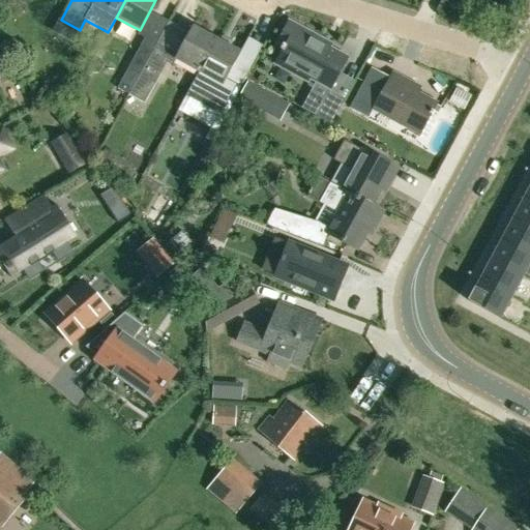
[(307,77),(312,79),(316,81),(330,89),(340,72),(347,58),(331,49),(320,42),(322,39),(289,22),(288,23),(277,41),(276,43),(278,45),(278,43),(283,46),(281,49),(283,51),(277,60),(276,62),(306,78),(307,77)]
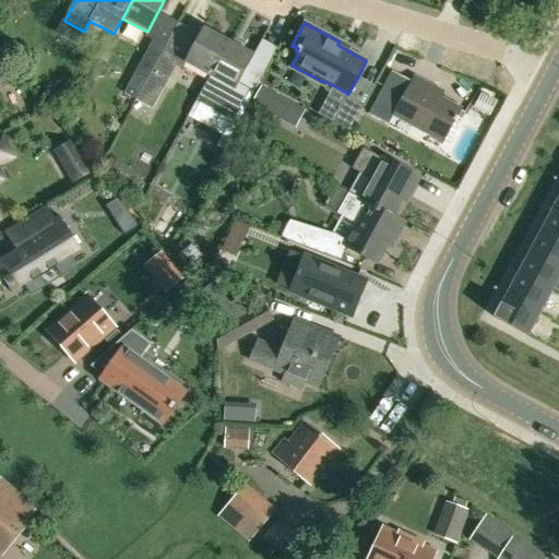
[(210,75),(228,42),(203,27),(185,62),(210,75)]
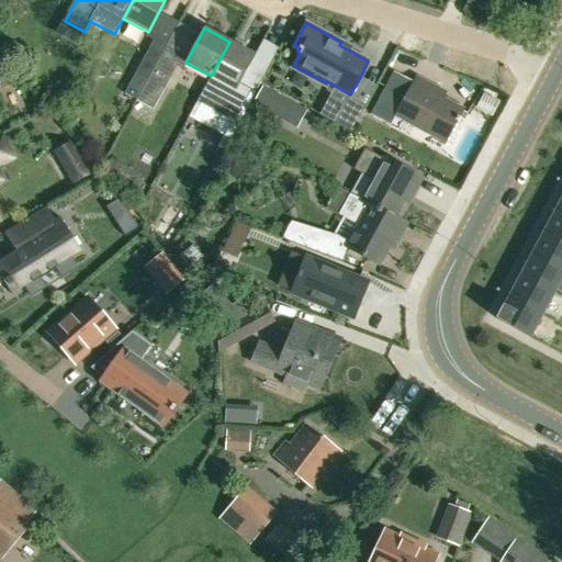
[(137,100),(166,47),(154,40),(125,93),(137,100)]
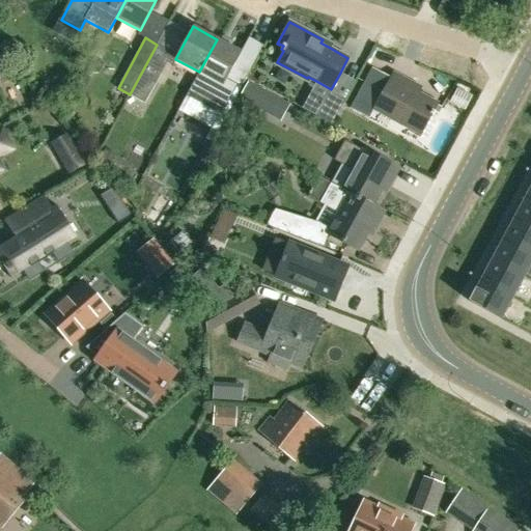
[(241,52),(217,39),(199,72),(187,95),(210,108),(221,115),(238,84),(242,86),(249,72),(234,63),(241,52)]
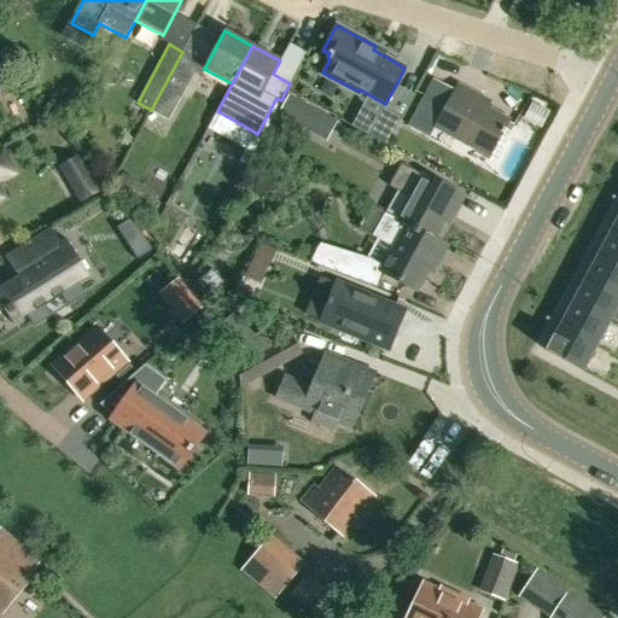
[(116,69),(110,65),(100,82),(106,86),(114,86),(120,75),(116,69)]
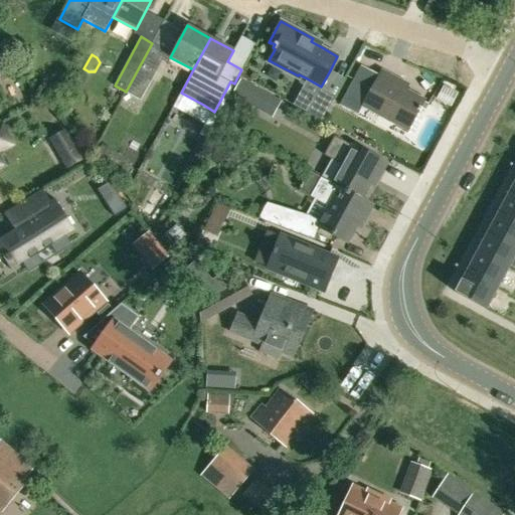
[(362,66),(346,96),(363,105),(379,75),(362,66)]
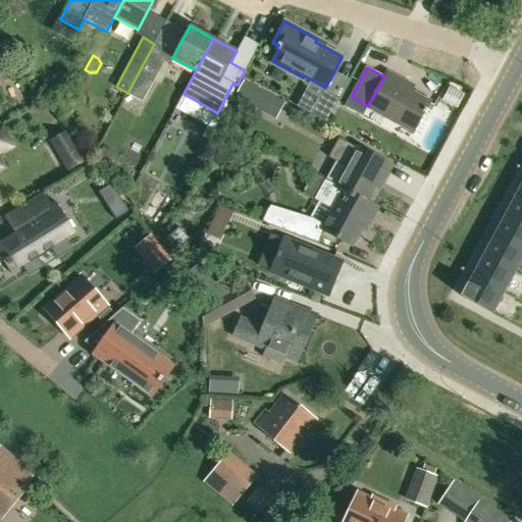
[(368,106),(368,107),(413,132),(429,103),(405,90),(408,84),(386,72),(384,76),(368,106)]
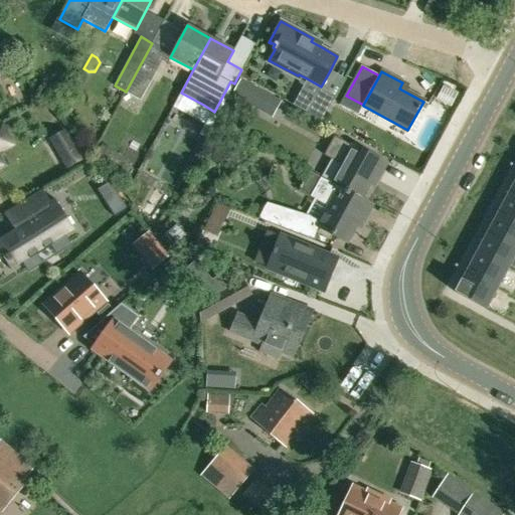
[(233,96),(250,105),(259,91),(240,80),(233,96)]
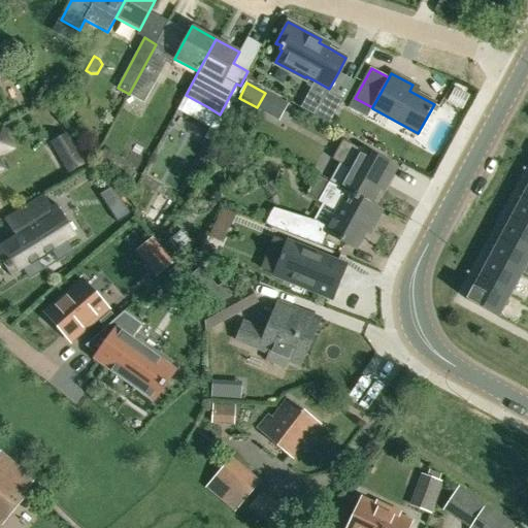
[(327,92),(314,114),(329,123),(341,100),(327,92)]
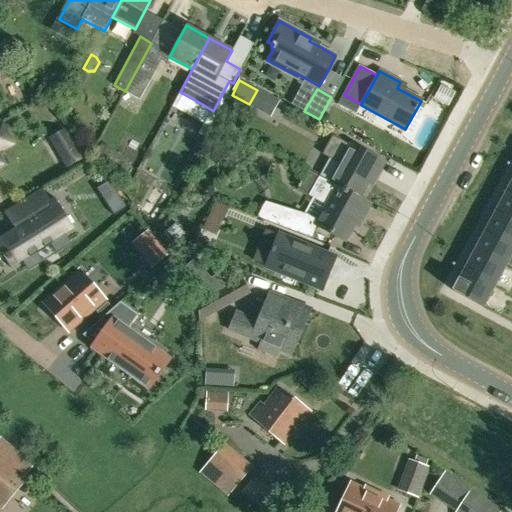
[(0,148),(10,143),(1,126),(0,126),(0,148)]
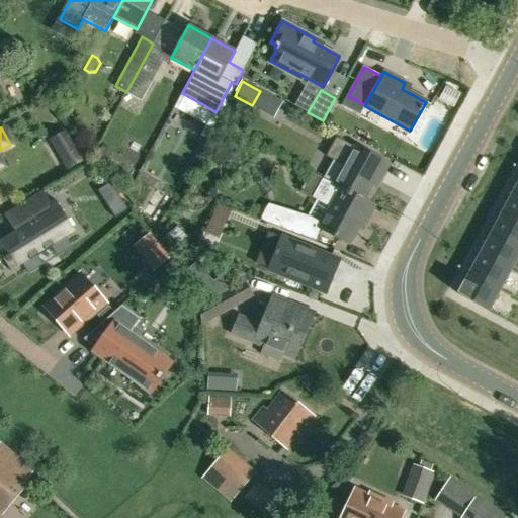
[(362,201),(362,200),(383,163),(336,137),(326,156),(344,166),(334,185),(362,201)]
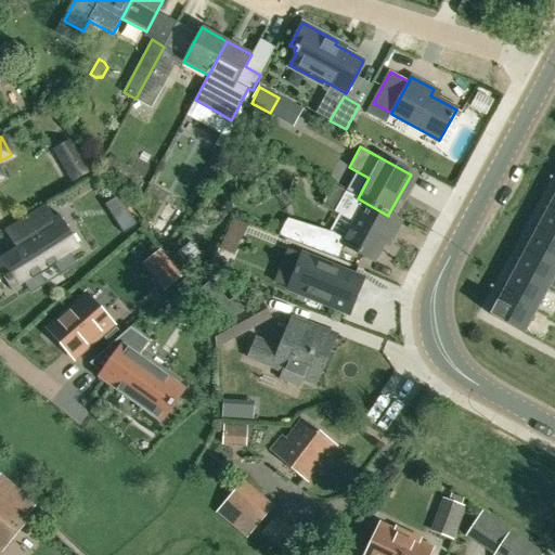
[(119,165),(107,157),(101,168),(113,175),(119,165)]
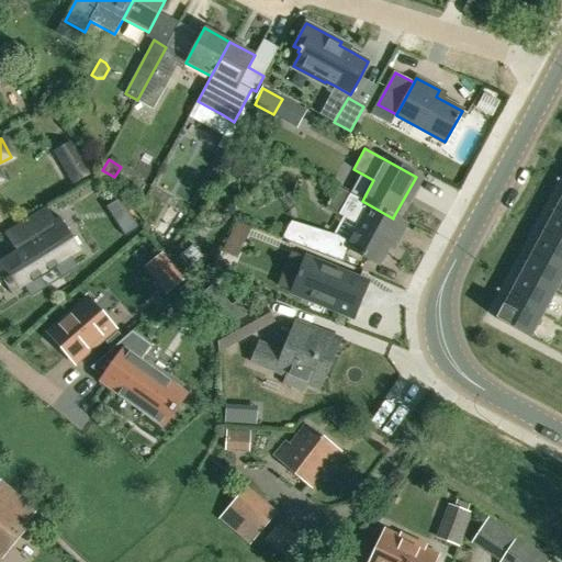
[(349,193),(338,188),(326,209),(337,214),(349,193)]
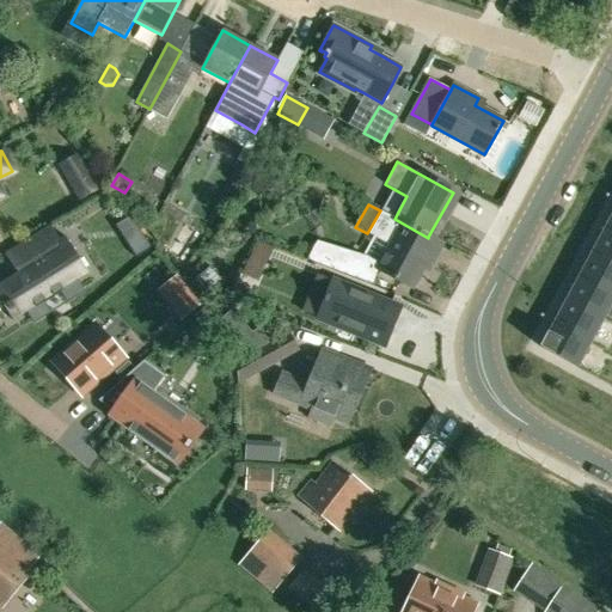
[(395,219),(381,212),(368,233),(391,245),(378,269),(411,287),(436,242),(428,237),(428,238),(395,219)]
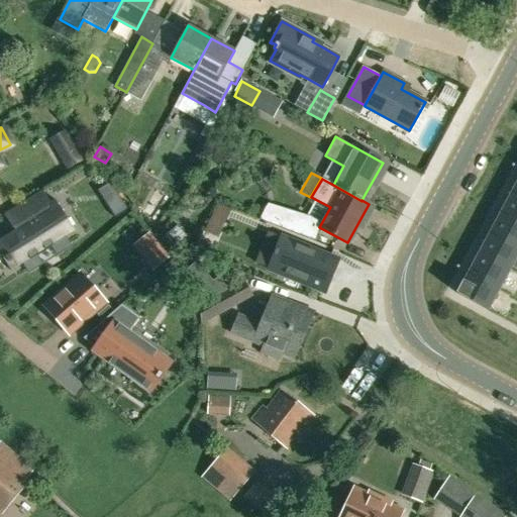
[(43,193),(41,190),(4,214),(6,216),(16,210),(22,221),(14,226),(16,229),(0,239),(0,245),(7,256),(5,257),(8,263),(10,262),(13,267),(10,269),(11,271),(74,231),(73,229),(70,231),(53,204),(56,202),(55,200),(45,205),(39,195),(43,193)]
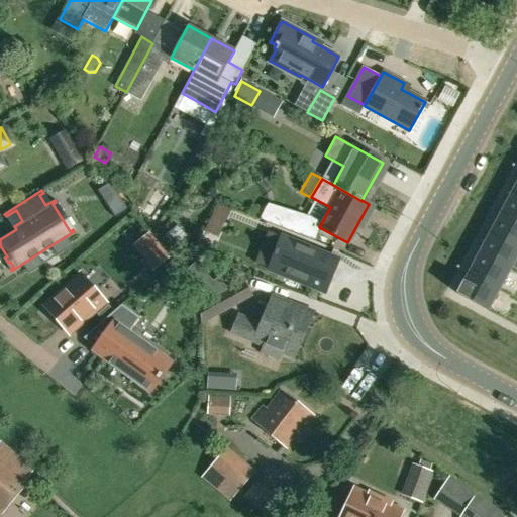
[(516,194),(511,191),(500,211),(516,220),(516,194)]
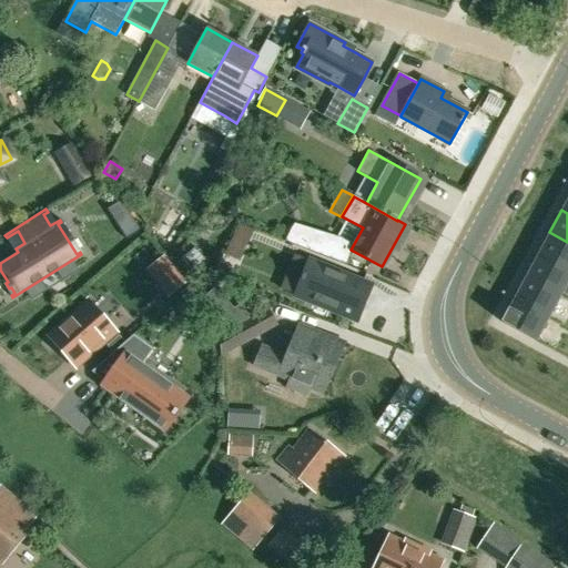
[(140,233),(130,217),(117,226),(125,241),(140,233)]
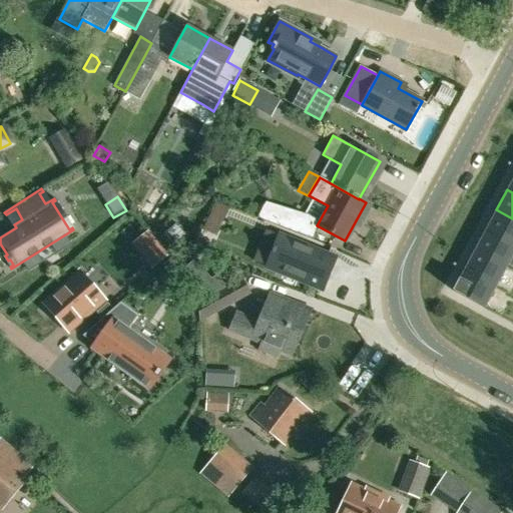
[(264,201),(254,216),(310,237),(316,218),(264,201)]
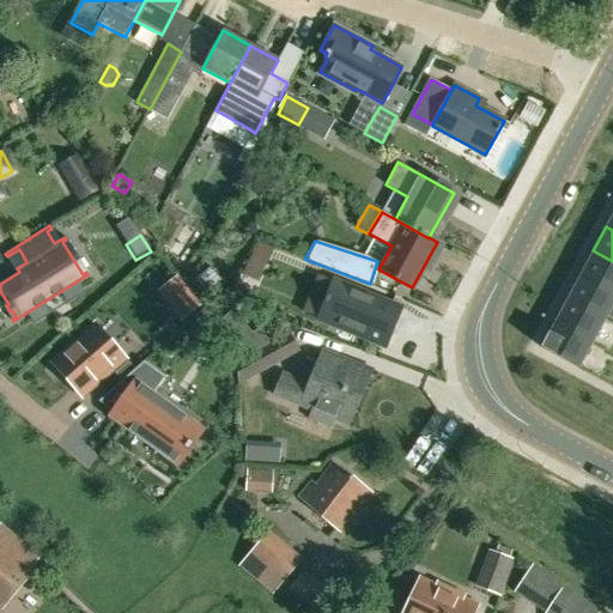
[(243,273),(259,280),(272,252),(256,243),(243,273)]
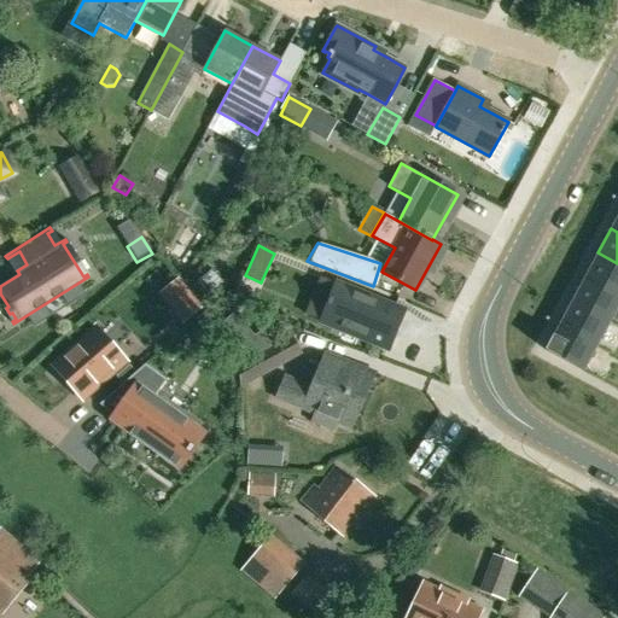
[(617,295),(617,263),(598,252),(584,278),(617,295)]
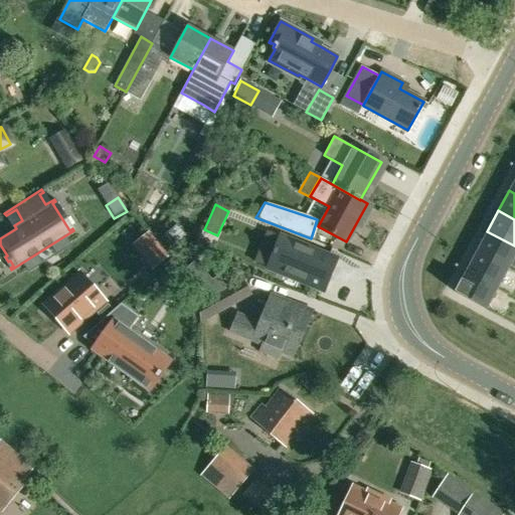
[(509,269),(514,256),(514,245),(487,231),(476,251),(509,269)]
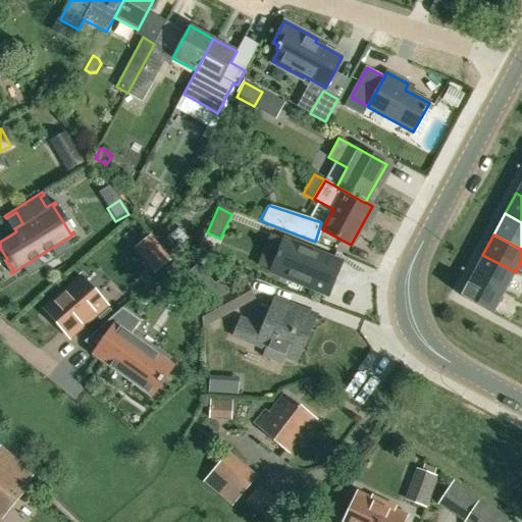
[(340,262),(285,241),(272,272),(326,294),(340,262)]
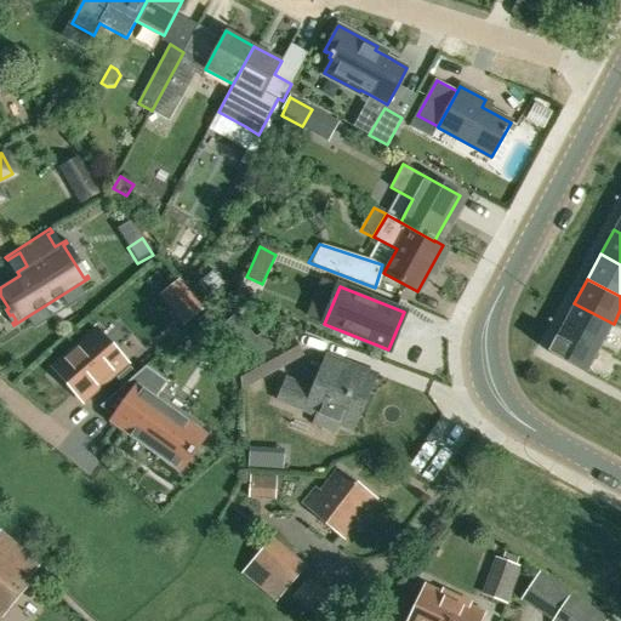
[(181,288),(163,302),(183,326),(201,312),(181,288)]
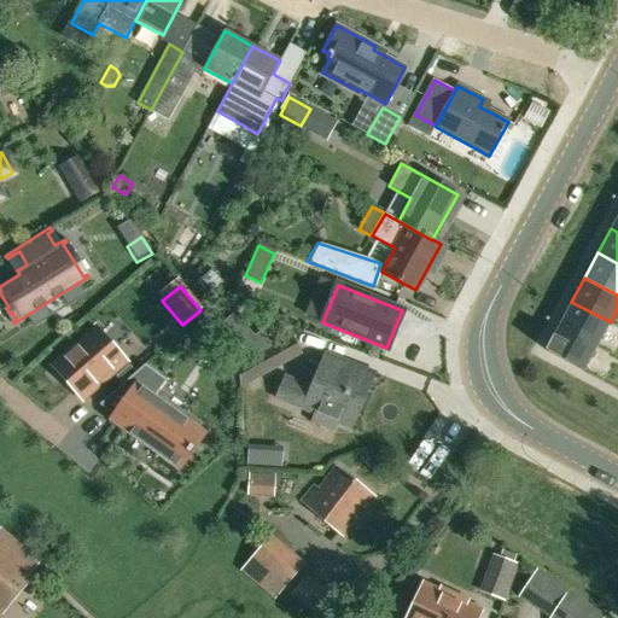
[(571,302),(559,326),(598,347),(611,322),(571,302)]
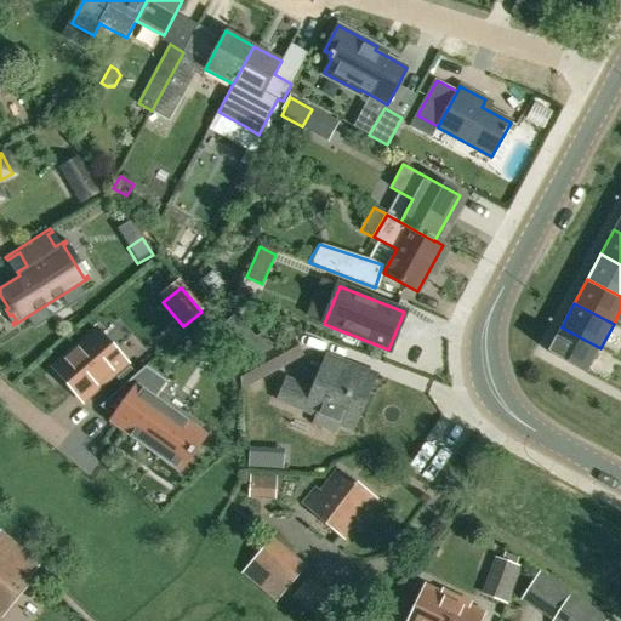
[(234,315),(221,326),(240,348),(239,349),(245,363),(269,348),(262,334),(254,339),(234,315)]
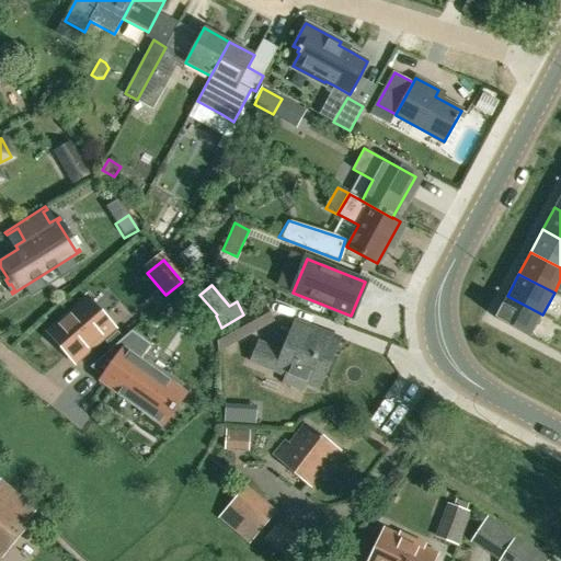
[(530,338),(542,315),(507,296),(494,319),(530,338)]
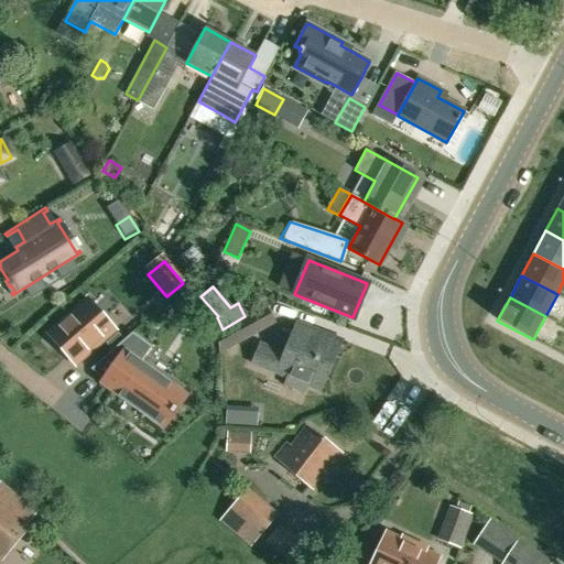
[(115,329),(88,300),(49,334),(75,365),(115,329)]
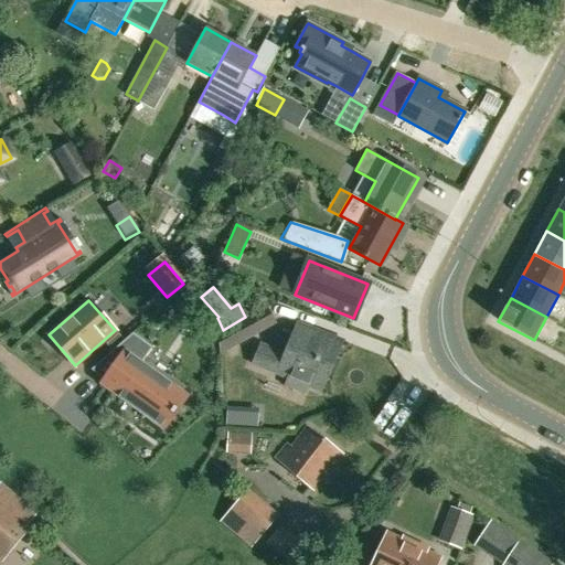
[(223,332),(217,334),(216,336),(220,355),(220,354),(258,333),(249,317),(223,332)]
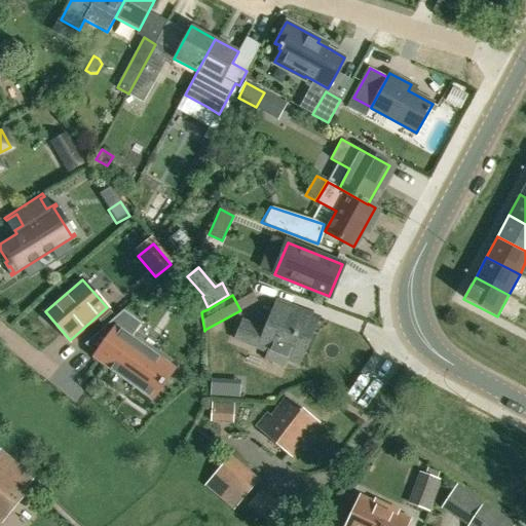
[(242,321),(234,339),(268,353),(265,359),(283,367),(286,361),(298,366),(320,317),(276,301),(265,330),(242,321)]
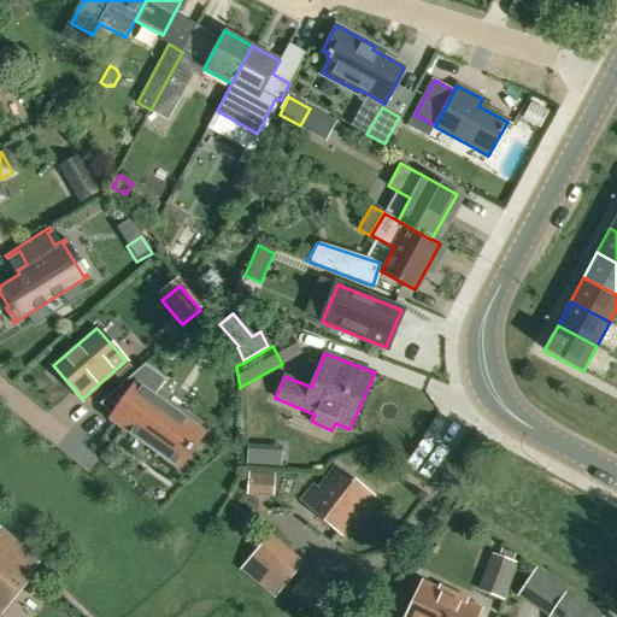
[(166,380),(145,364),(116,389),(129,399),(113,421),(176,466),(187,451),(188,452),(193,446),(191,446),(201,430),(154,397),(166,380)]
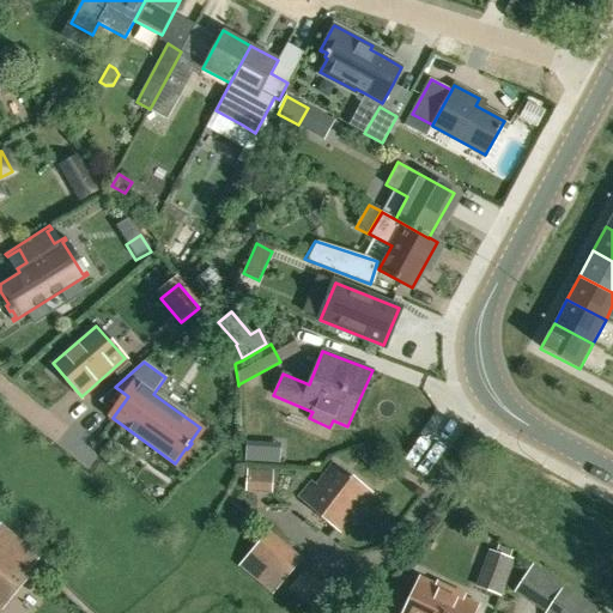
[(316,486),(313,483),(299,498),(339,532),(371,492),(333,463),(316,486)]
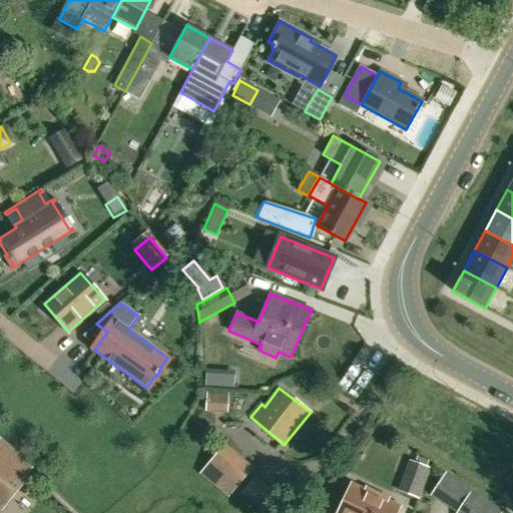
[(0,509),(26,479),(22,475),(30,466),(0,441),(0,509)]
